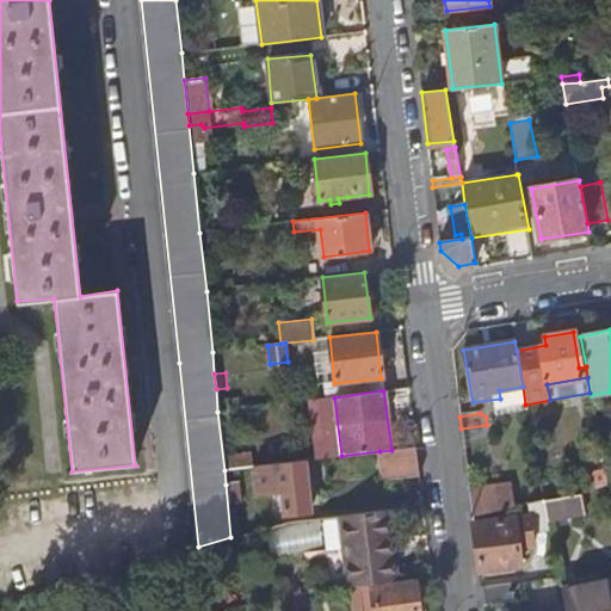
[(419,476),(415,448),(392,450),(380,451),(383,481),(419,476)]
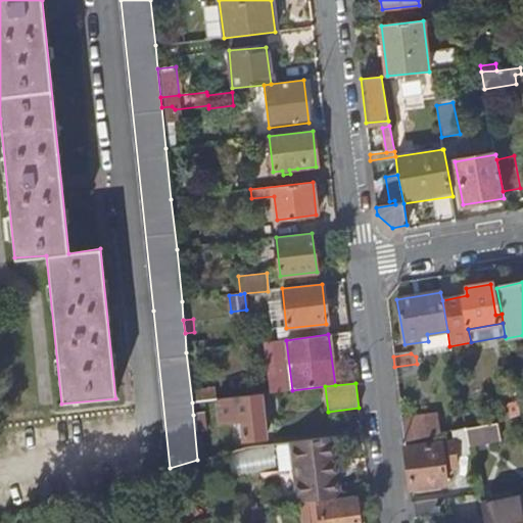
[(265,438),(260,394),(192,402),(193,415),(239,410),(243,440),(265,438)]
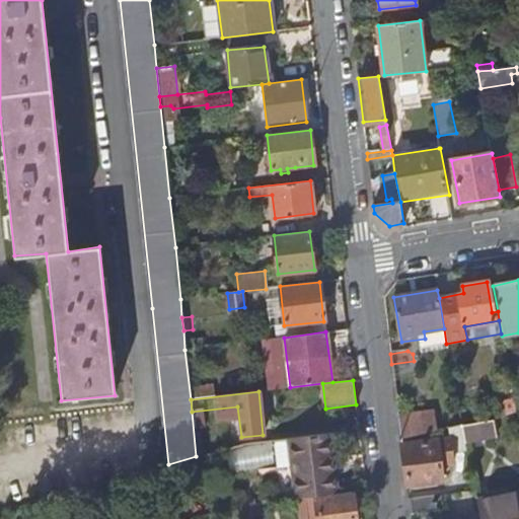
[(515,413),(513,402),(502,403),(504,416),(515,413)]
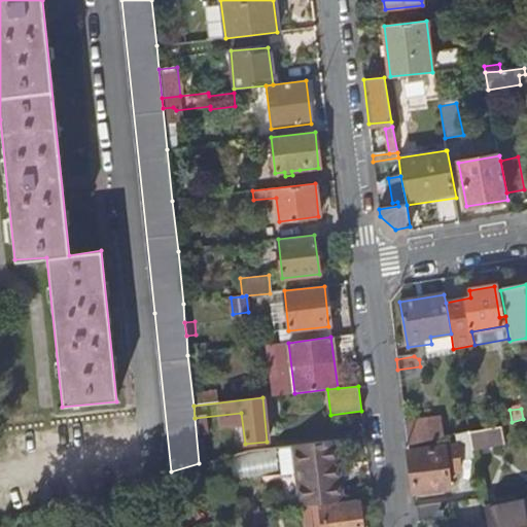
[(467,433),(465,420),(443,425),(442,421),(415,426),(417,445),(453,436),(467,433)]
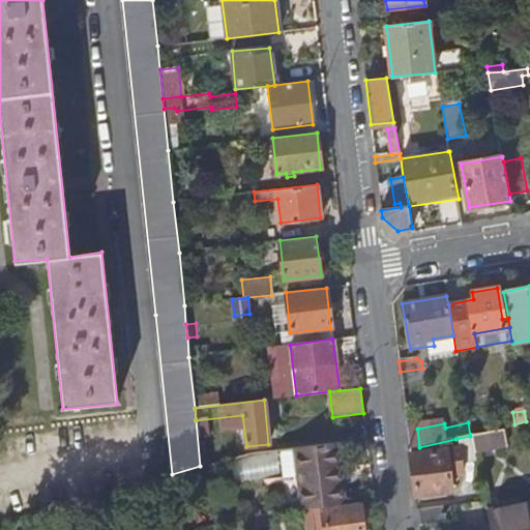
[(506,445),(503,430),(470,436),(474,452),(506,445)]
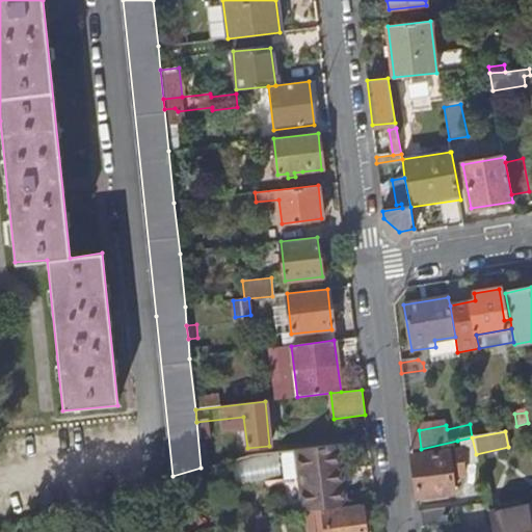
[(477,462),(476,454),(472,437),(457,441),(460,451),(411,457),(417,500),(453,495),(451,477),(464,476),(463,466),(477,462)]
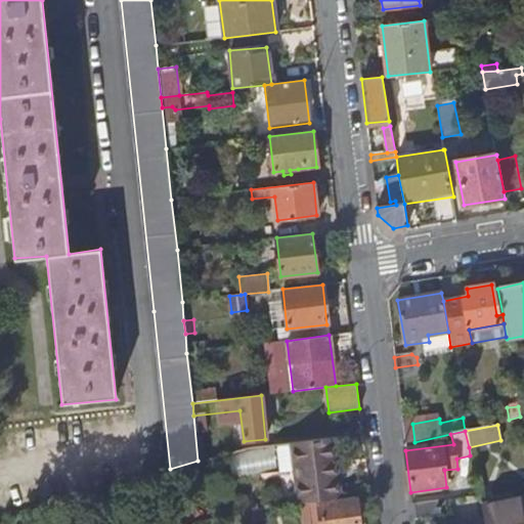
[(339,497),(333,437),(292,442),(295,470),(280,471),(279,471),(284,505),(299,503),(307,501),(317,500),(339,497)]
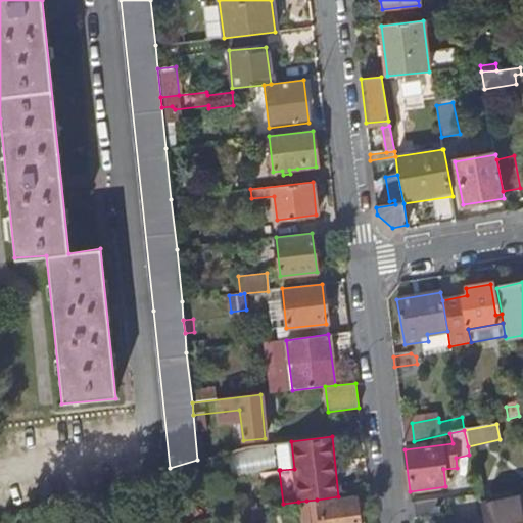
[(294,469),(291,441),(277,443),(280,470),(294,469)]
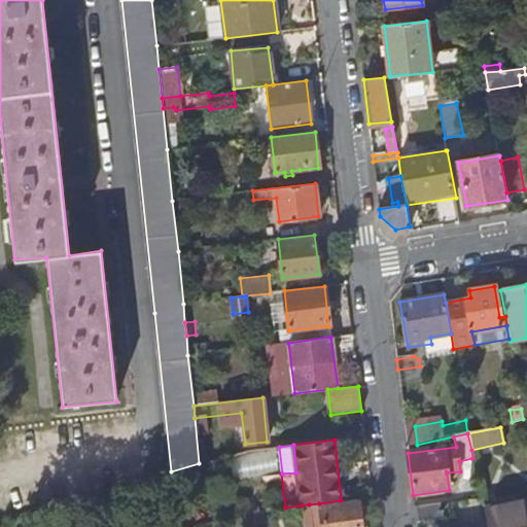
[(526,526),(526,498),(484,508),(487,526),(526,526)]
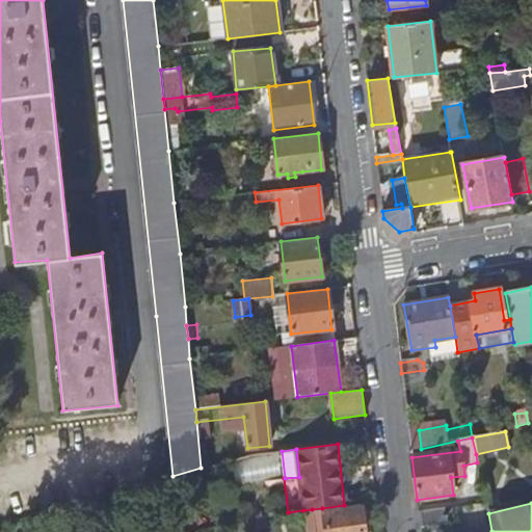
[(364,531),(361,504),(344,505),(322,508),(325,531),(364,531)]
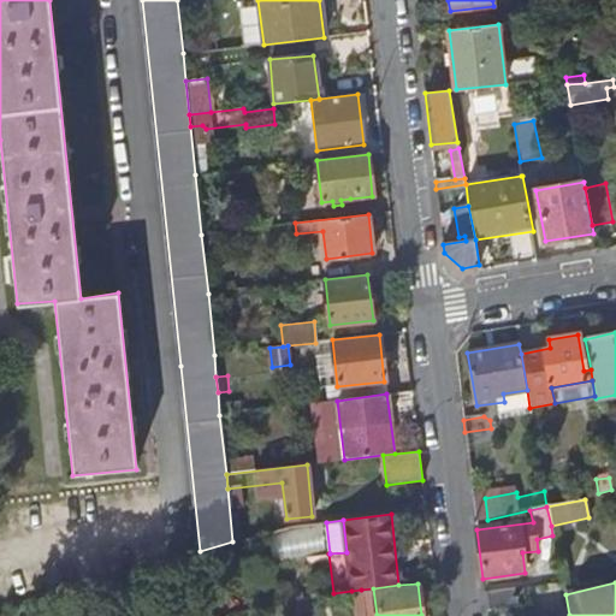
[(517,608),(514,590),(484,594),(486,612),(517,608)]
